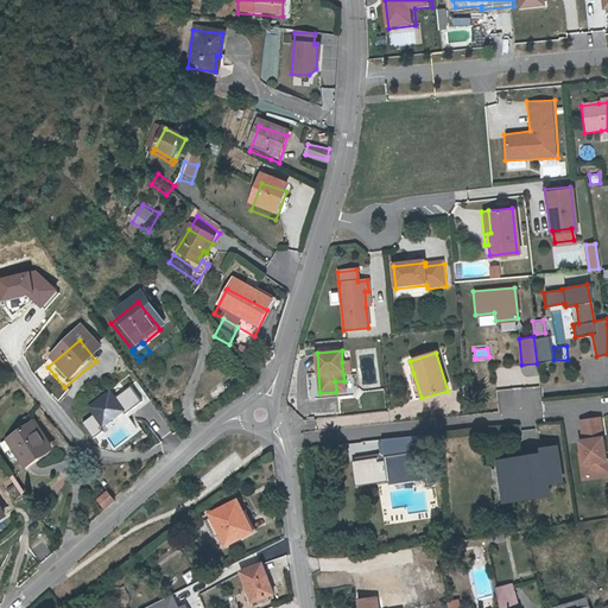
[(268,374),(270,371),(259,358),(246,371),(258,382),(268,374)]
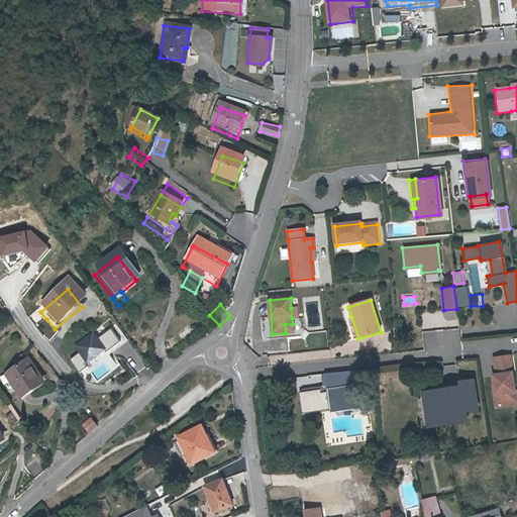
[(455,309),(444,310),(444,320),(456,319),(455,309)]
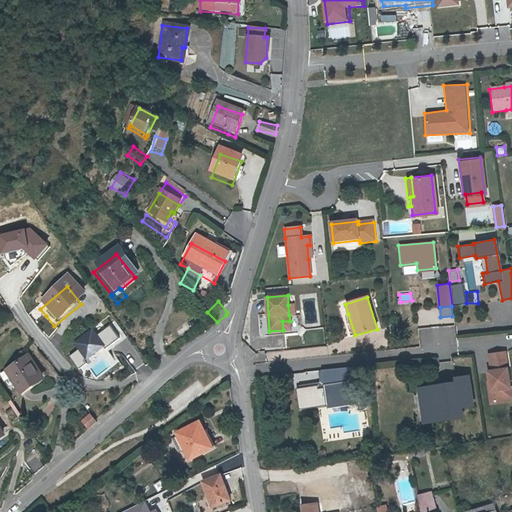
[(350,337),(355,335),(348,314),(346,315),(348,324),(346,324),(350,337)]
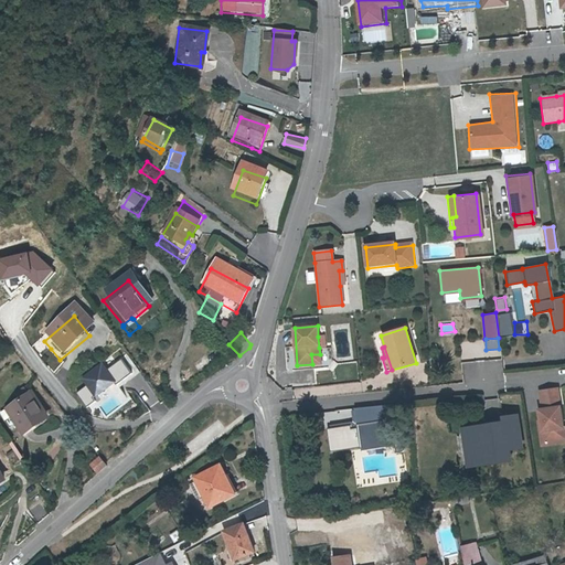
[(51,349),(49,351),(57,362),(60,360),(51,349)]
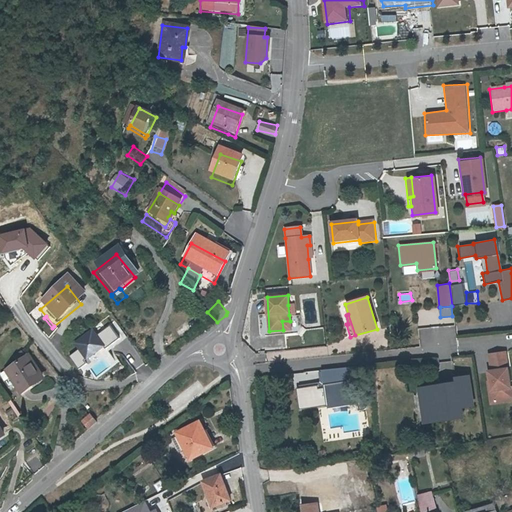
[(432,329),(420,330),(421,343),(433,342),(432,329)]
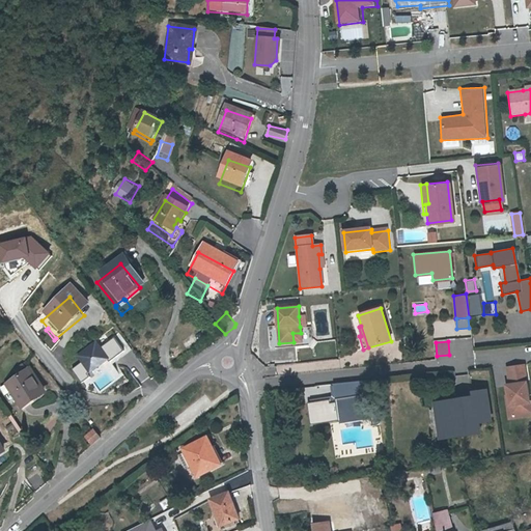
[(529,402),(524,366),(507,368),(509,386),(506,386),(509,406),(507,406),(509,419),(528,416),(526,403),(529,402)]
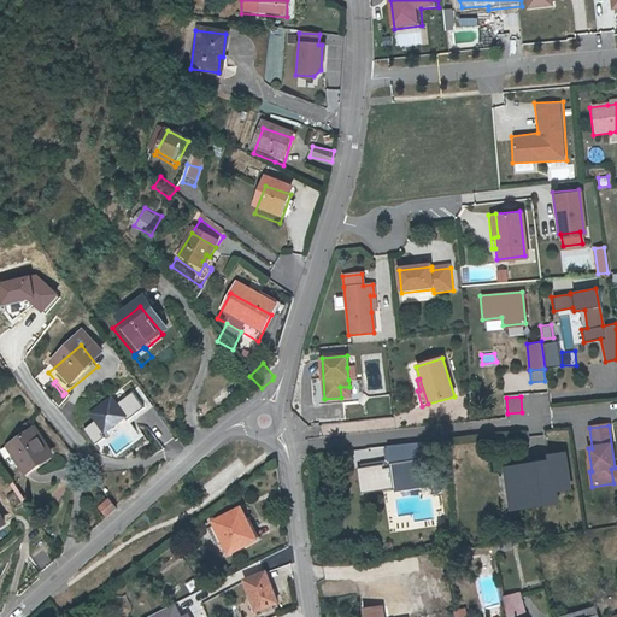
[(31,435),(1,457),(10,470),(15,466),(22,476),(35,468),(36,470),(50,460),(31,435)]
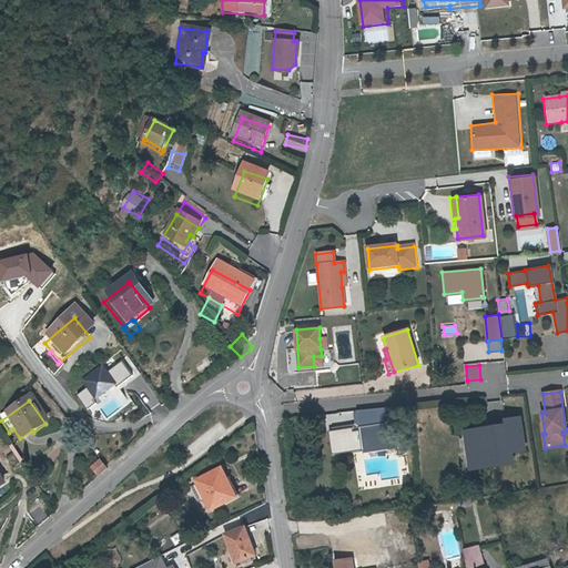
[(403,421),(401,406),(357,411),(361,432),(355,433),(354,428),(330,433),(334,456),(363,452),(363,449),(391,445),(392,447),(397,446),(398,455),(404,455),(405,454),(406,453),(406,452),(407,450),(405,435),(389,438),(387,424),(403,421)]
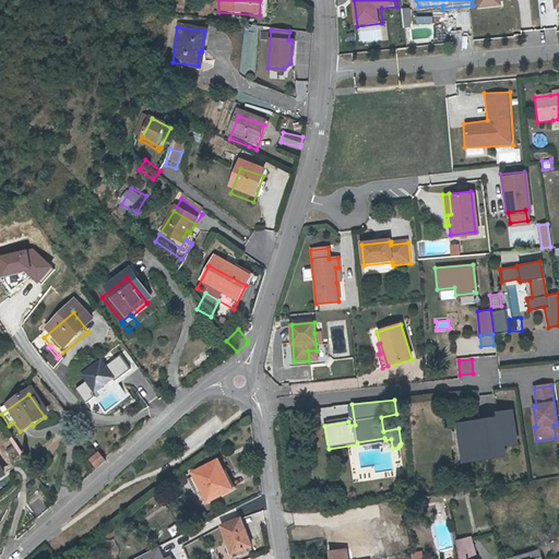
[(465,438),(461,438),(465,462),(504,455),(502,444),(515,443),(511,413),(498,415),(499,426),(478,429),(477,424),(463,426),(465,438)]
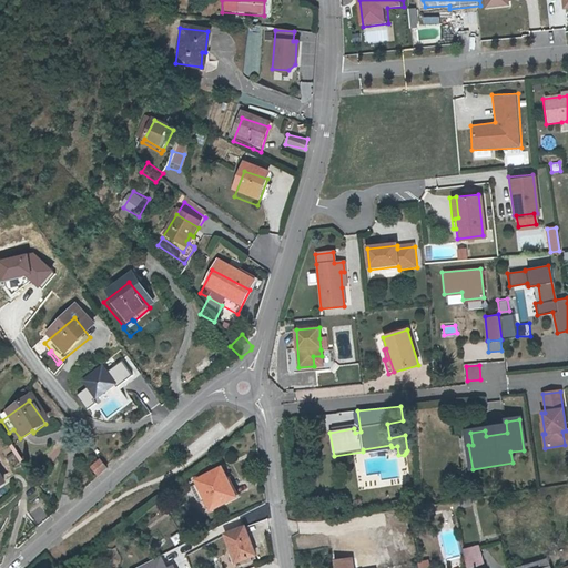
[(95,482),(103,474),(95,465),(88,472),(95,482)]
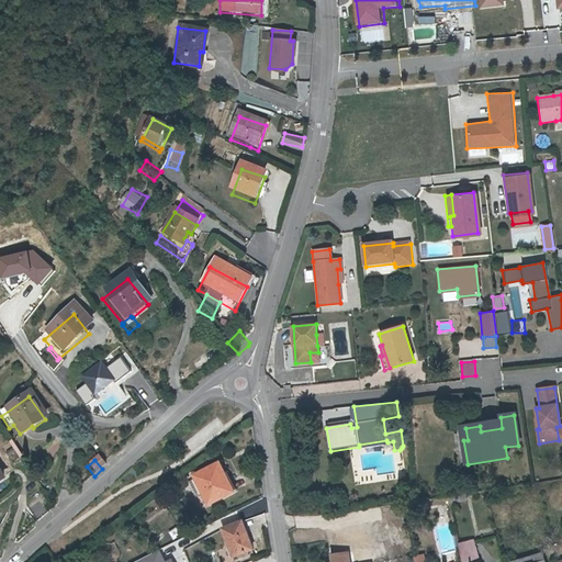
[(214,518),(235,506),(225,489),(227,487),(222,479),(198,492),(214,518)]
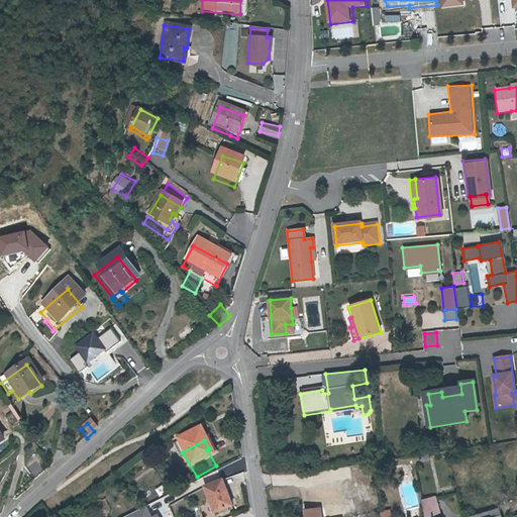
[(207,449),(216,466),(220,462),(211,446),(209,448),(207,449)]
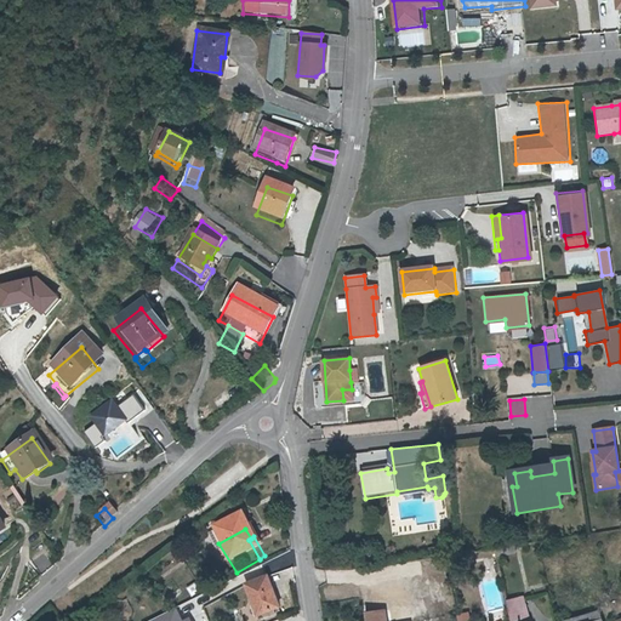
[(513,546),(508,546),(495,548),(497,557),(516,553),(514,546),(513,546)]
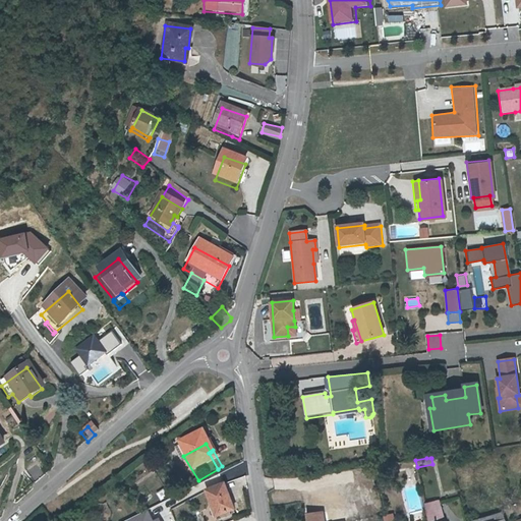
[(359,461),(360,468),(370,467),(369,459),(359,461)]
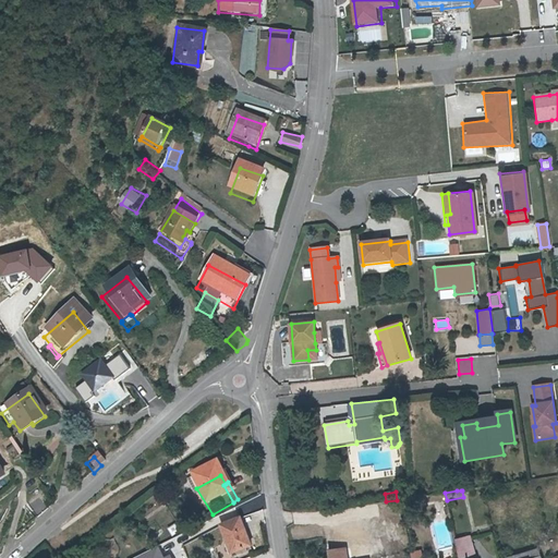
[(445,493),(432,495),(433,502),(447,500),(445,493)]
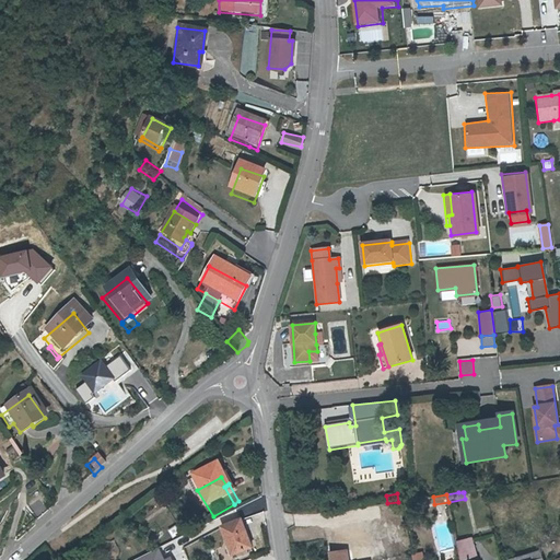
[(33,504),(21,511),(31,524),(42,516),(33,504)]
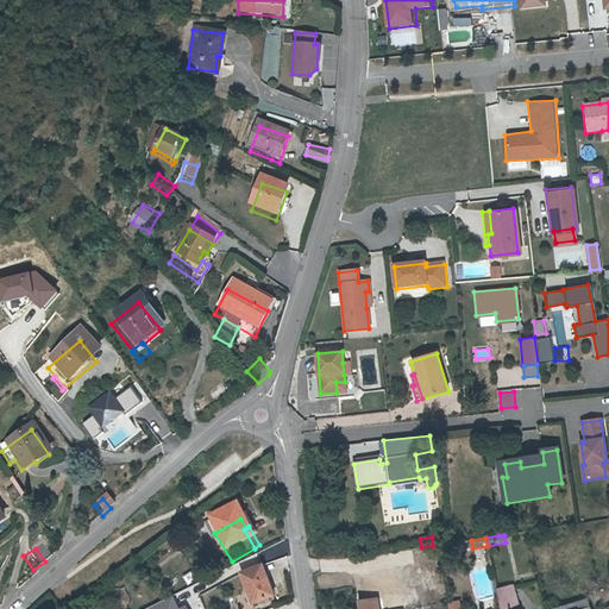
[(362,557),(352,558),(353,566),(363,565),(362,557)]
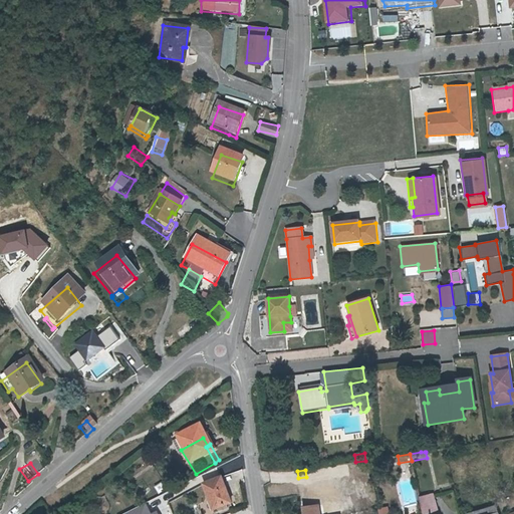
[(299,489),(308,488),(306,477),(298,478),(299,487),(299,489)]
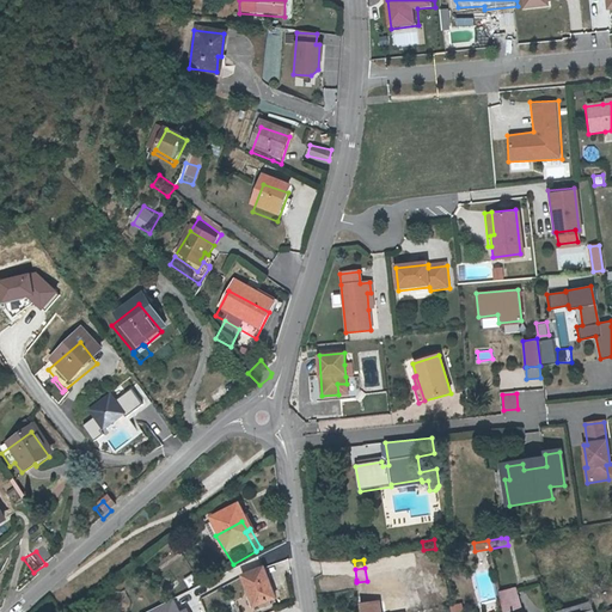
[(356,582),(357,589),(360,601),(360,604),(378,601),(401,598),(397,576),(367,581),(356,582)]
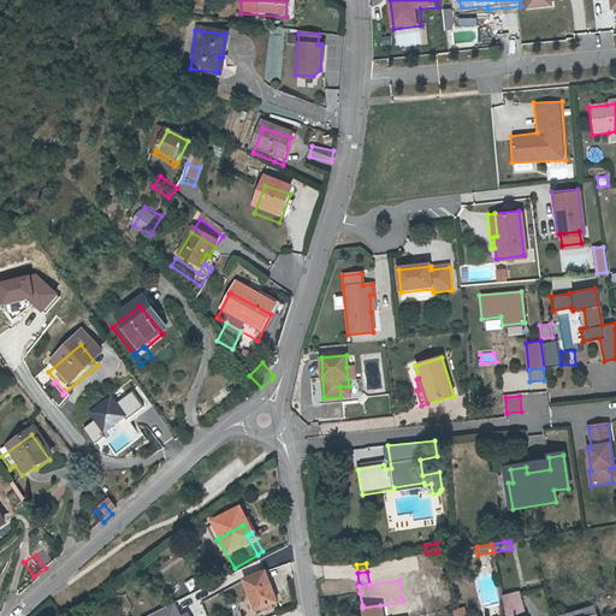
[(259,615),(271,615),(284,611),(273,584),(250,592),(259,615)]
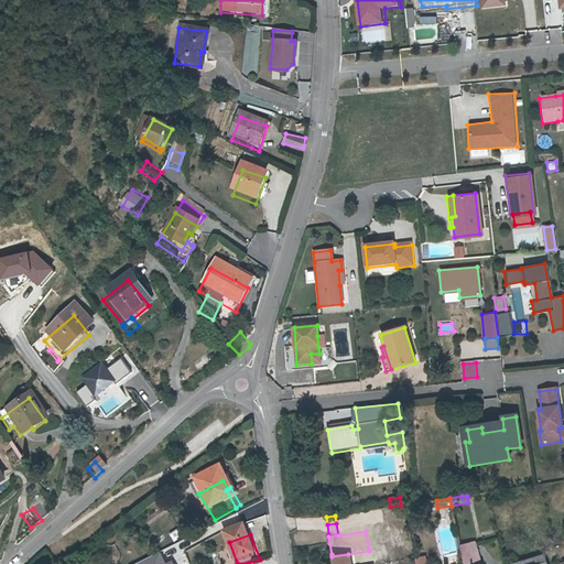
[(462,562),(479,559),(475,541),(458,544),(462,562)]
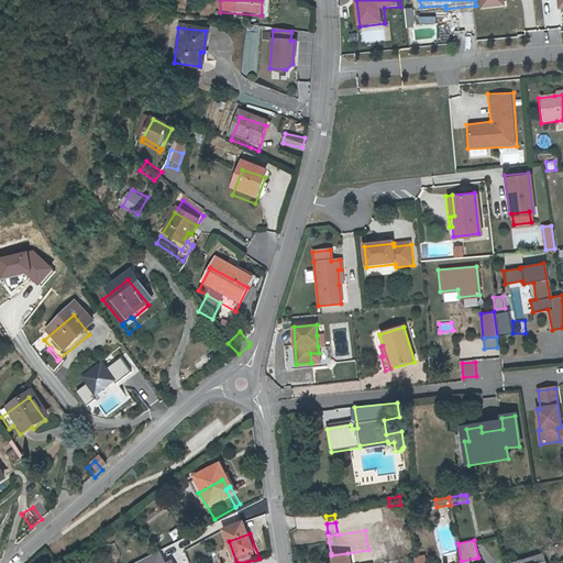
[(332,562),(349,562),(348,553),(331,555),(332,562)]
